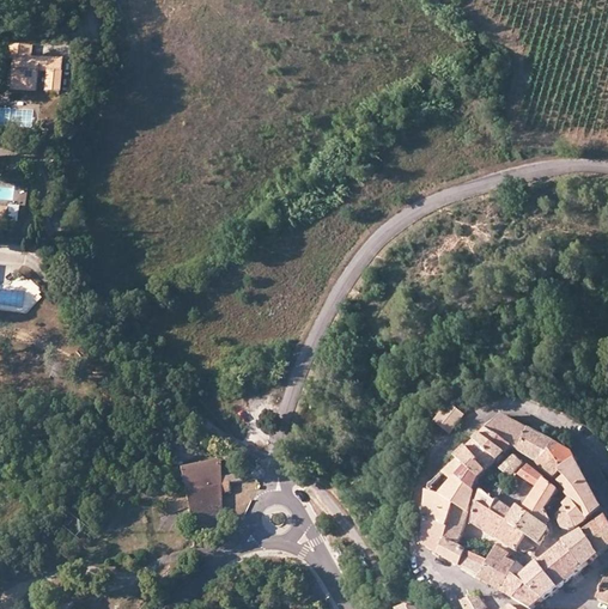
[(7,55),(23,56),(24,44),(0,43),(0,54),(7,55)]
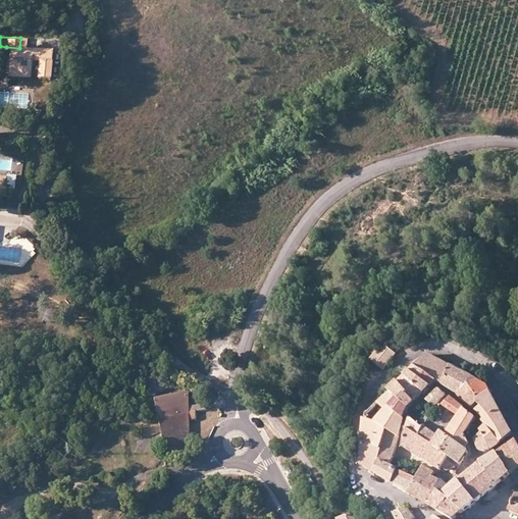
[(19,48),(6,47),(4,76),(29,79),(30,64),(36,64),(35,79),(46,79),(48,50),(19,48)]
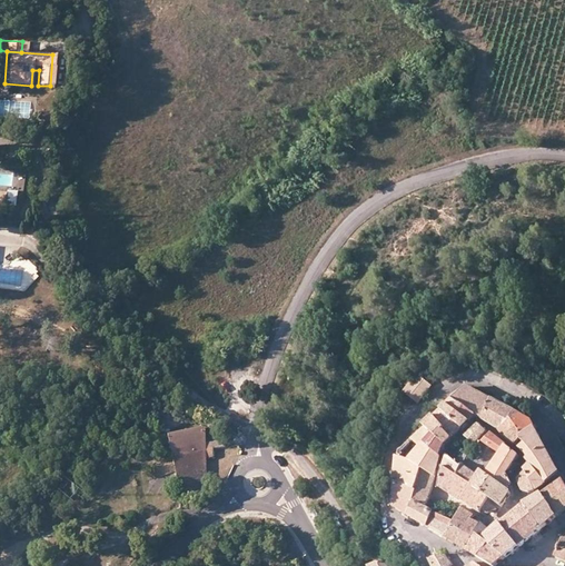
[(2,204),(13,205),(15,189),(3,188),(2,204)]
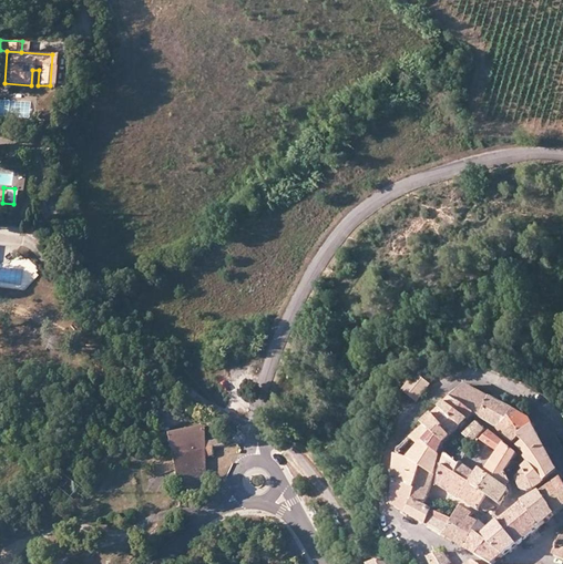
[(431,376),(422,371),(419,375),(413,370),(410,373),(406,370),(399,379),(403,382),(399,388),(412,398),(431,376)]
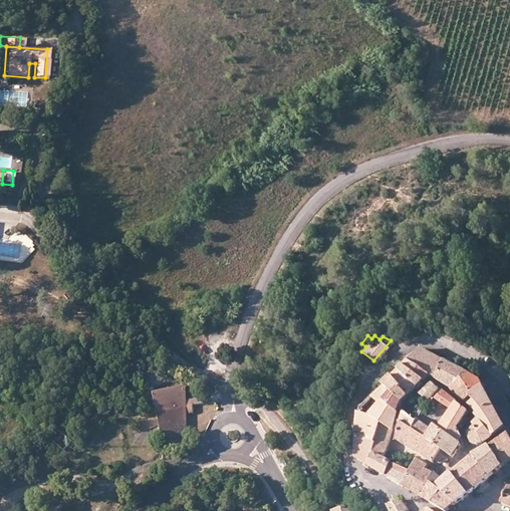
[(432,375),(440,358),(418,346),(406,357),(428,371),(432,375)]
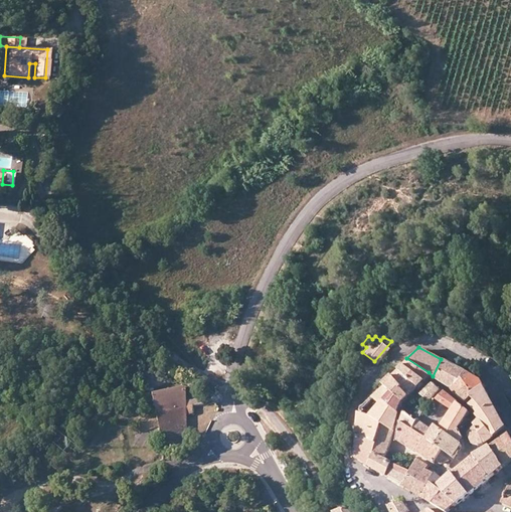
[(429,372),(406,358),(401,363),(421,378),(429,372)]
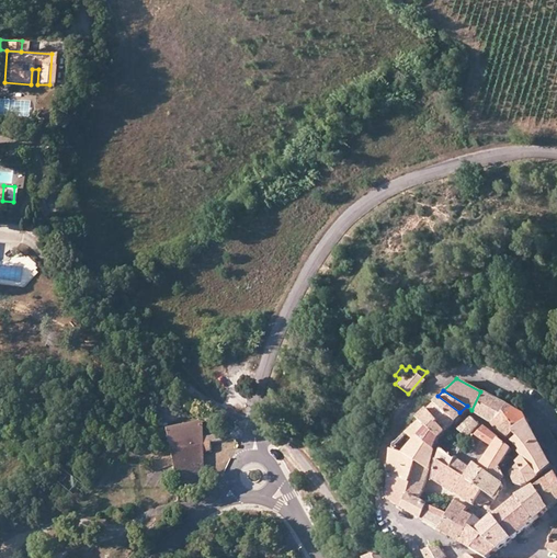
[(497,413),(503,403),(480,391),(472,410),(489,421),(497,413)]
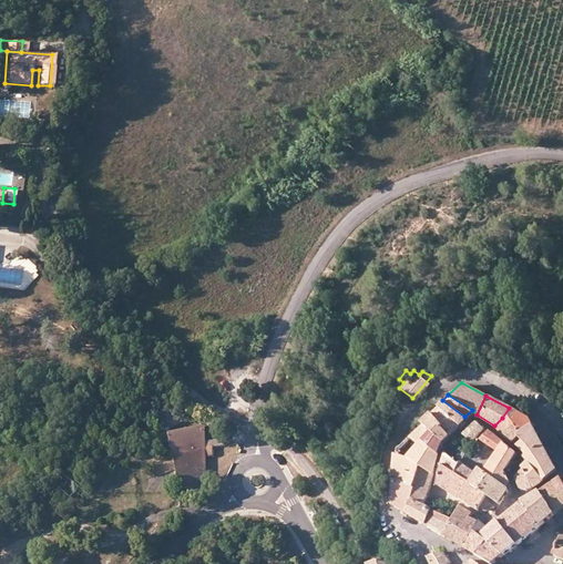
[(464,417),(442,400),(437,407),(460,427),(467,419),(464,417)]
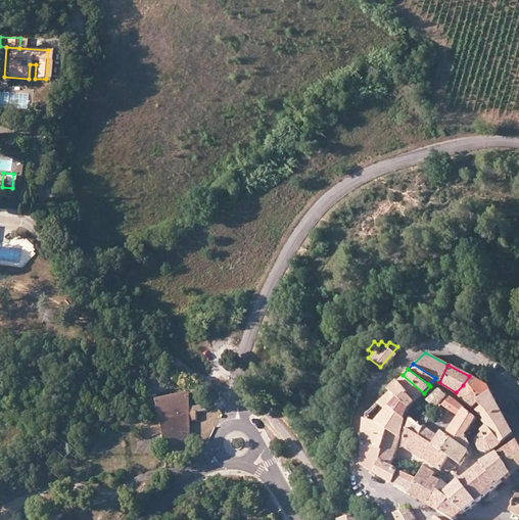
[(424,393),(403,375),(397,379),(396,380),(407,391),(406,392),(413,400),(416,397),(418,399),(424,393)]
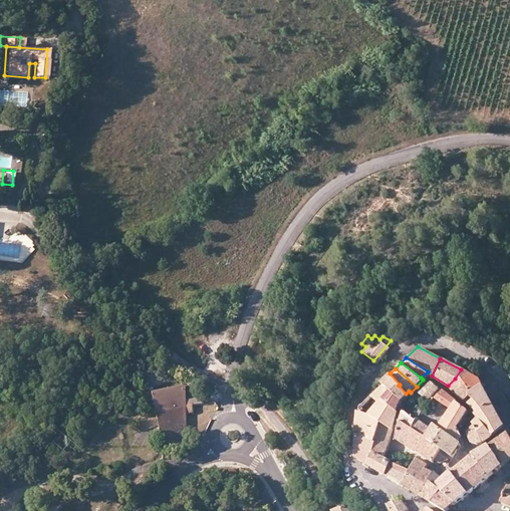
[(477,378),(461,369),(455,378),(461,385),(454,393),(462,400),(469,394),(481,384),(477,378)]
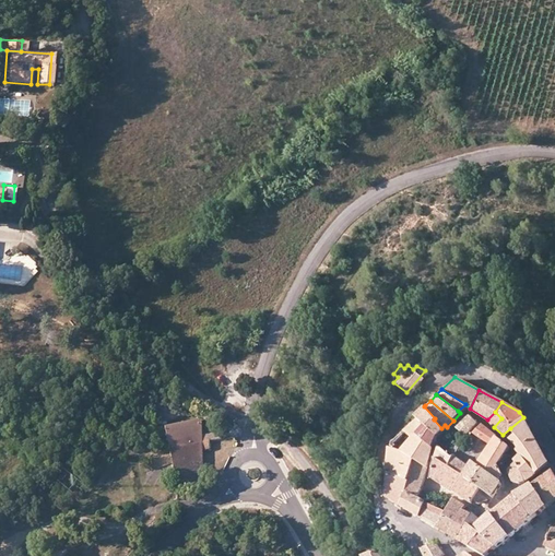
[(436,434),(441,428),(434,420),(435,418),(424,406),(414,416),(422,423),(436,434)]
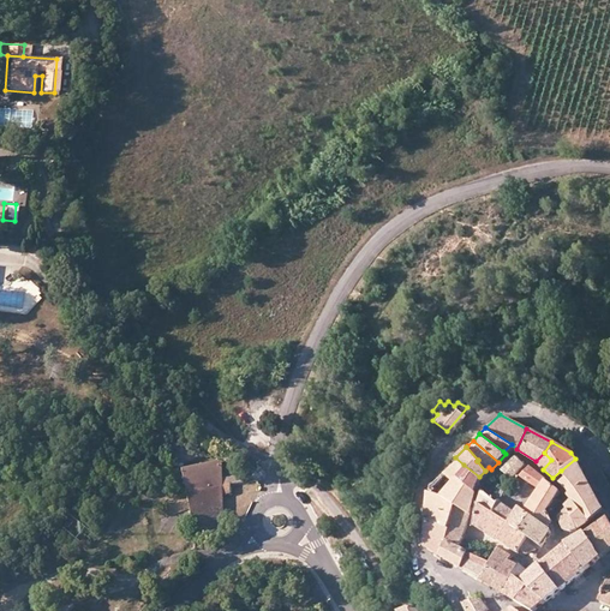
[(551,460),(544,453),(536,461),(543,469),(551,460)]
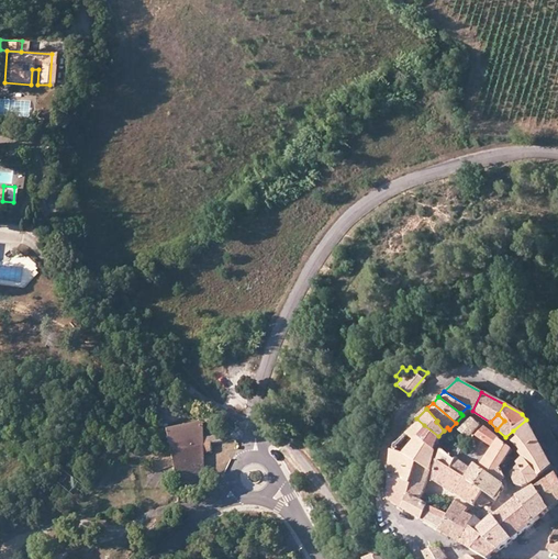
[(470,416),(457,428),(466,436),(478,423),(470,416)]
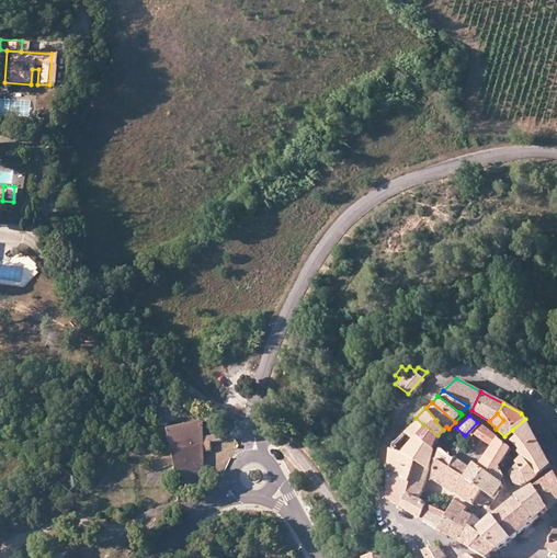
[(423,424),(416,418),(409,424),(402,430),(411,437),(401,451),(389,448),(384,497),(415,515),(419,517),(424,501),(421,499),(416,497),(404,493),(408,481),(407,481),(410,471),(413,458),(427,467),(432,447),(431,446),(415,434),(423,424)]
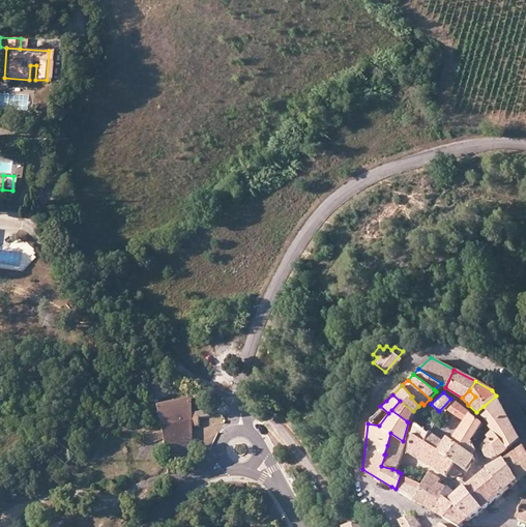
[(158,425),(195,415),(195,408),(186,407),(186,396),(153,404),(158,425)]
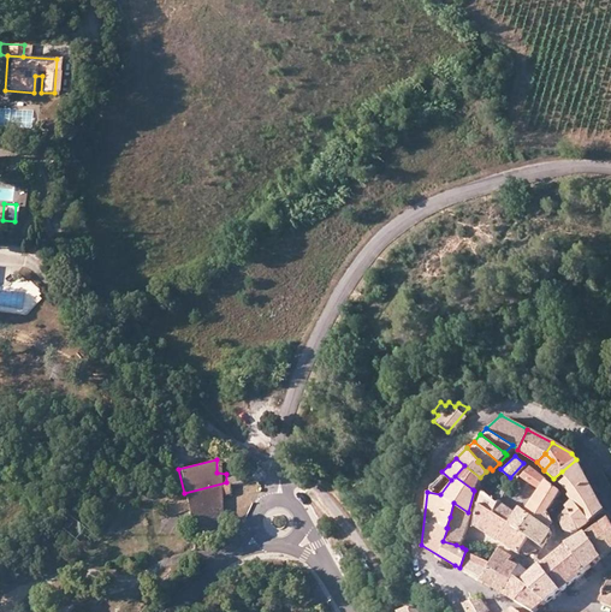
[(577,463),(576,459),(562,471),(563,474),(565,476),(579,465),(577,463)]
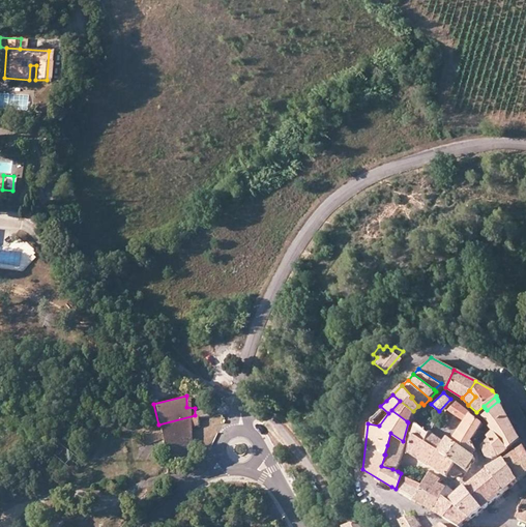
[(407,421),(413,411),(400,401),(391,410),(407,421)]
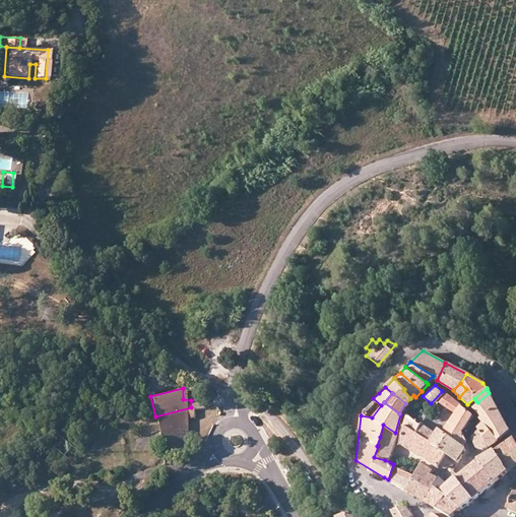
[(476,428),(487,446),(498,439),(508,430),(497,408),(489,393),(477,402),(472,406),(480,415),(478,416),(474,425),(476,428)]
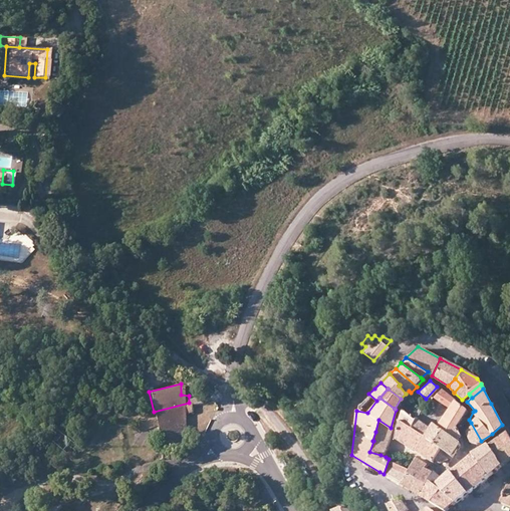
[(434,397),(449,408),(455,400),(442,390),(434,397)]
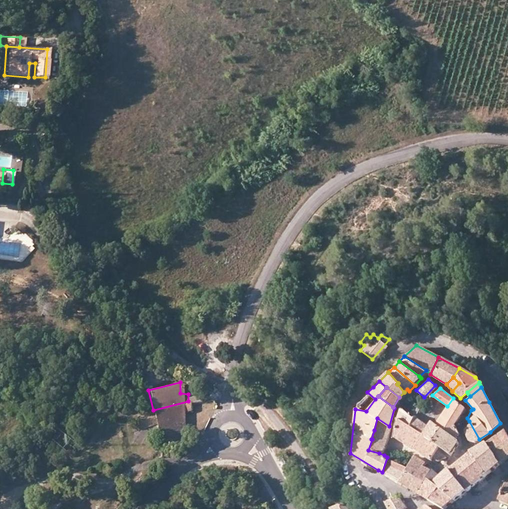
[(455,441),(455,442),(458,442),(458,432),(455,427),(464,414),(461,412),(464,407),(453,398),(447,406),(434,424),(453,437),(454,438),(455,438),(455,439),(455,440),(455,441)]
